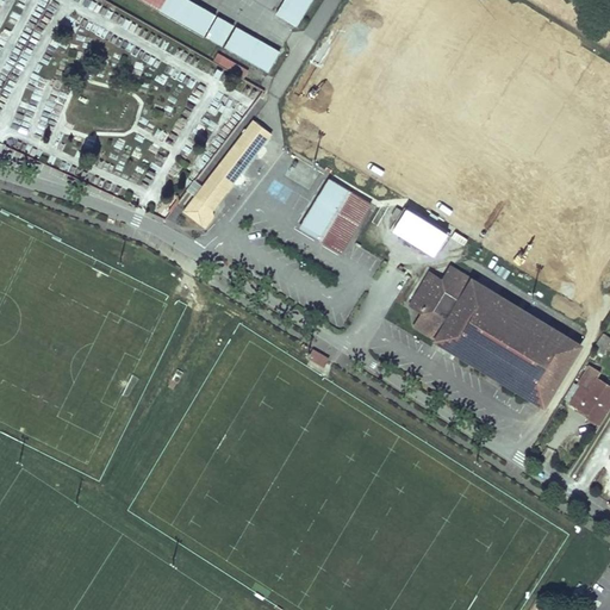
[(218,16),(191,0),(165,0),(160,8),(207,36),(218,16)]
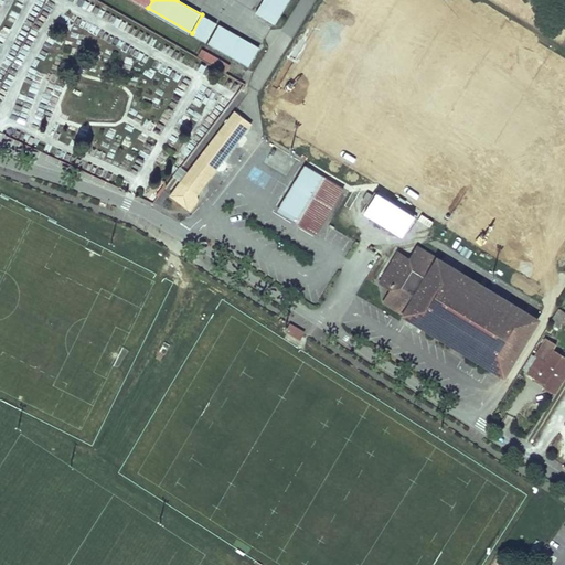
[(265,0),(257,13),(275,24),(289,0),(265,0)]
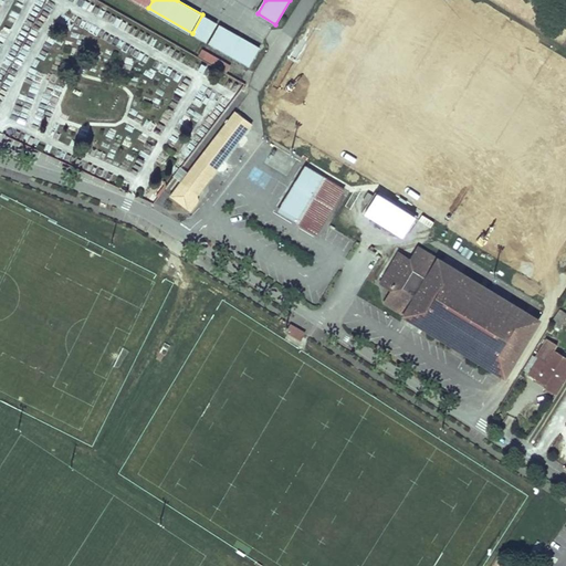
[(206,17),(195,34),(206,41),(217,22),(206,17)]
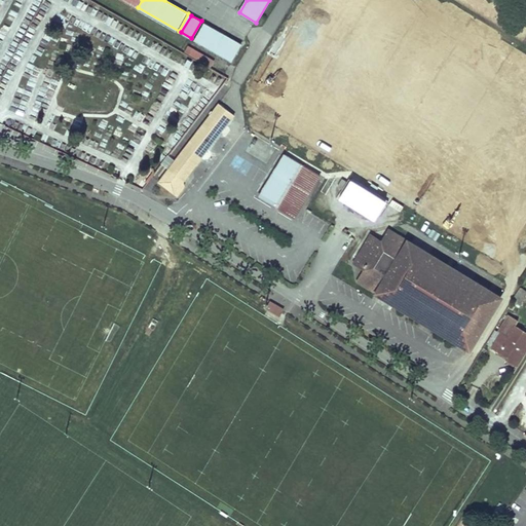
[(204,23),(194,39),(231,61),(240,43),(204,23)]
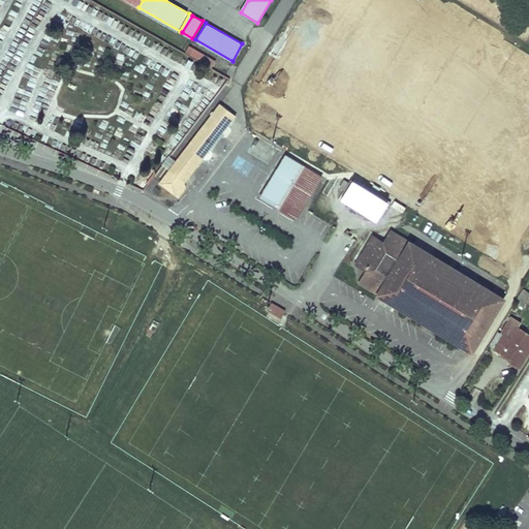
[(216,62),(189,47),(186,53),(213,68),(216,62)]
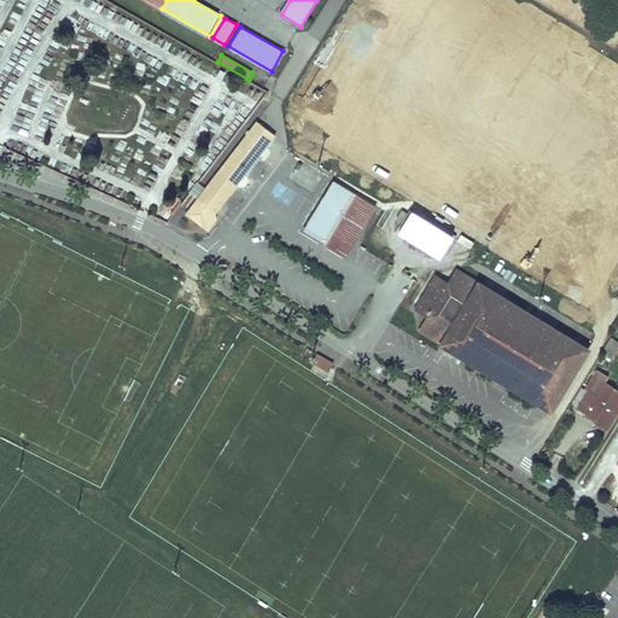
[(216,219),(216,211),(225,202),(238,185),(244,175),(257,158),(264,147),(274,135),(257,122),(186,214),(207,231),(216,219)]
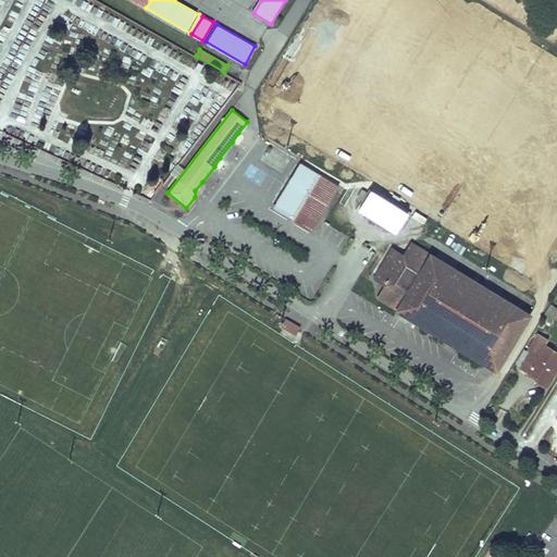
[(220,158),(214,166),(215,168),(221,168),(224,164),(222,160),(220,158)]
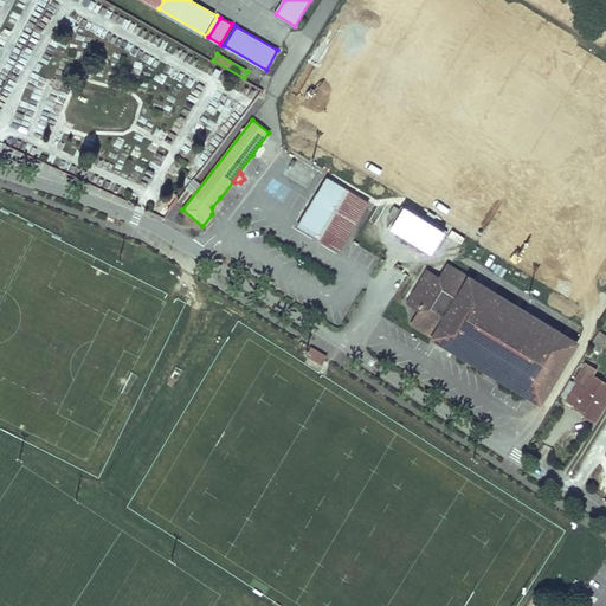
[(328,178),(297,226),(316,238),(346,188),(328,178)]
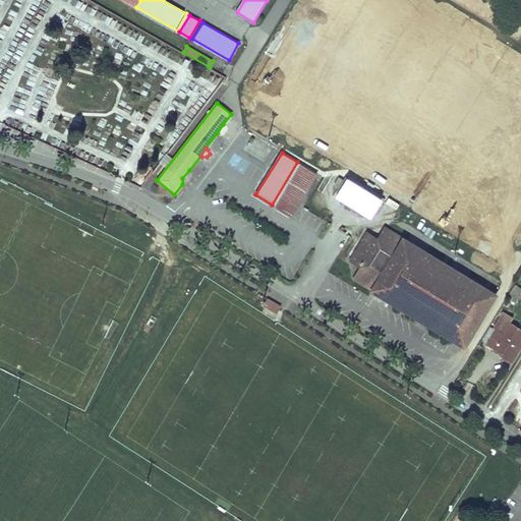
[(275,206),(282,211),(290,215),(315,173),(300,164),(275,206)]
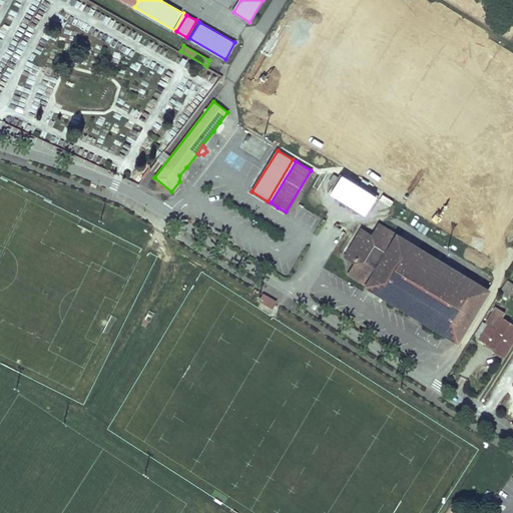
[(373,198),(338,176),(334,173),(330,181),(336,185),(332,192),(364,212),(373,198)]
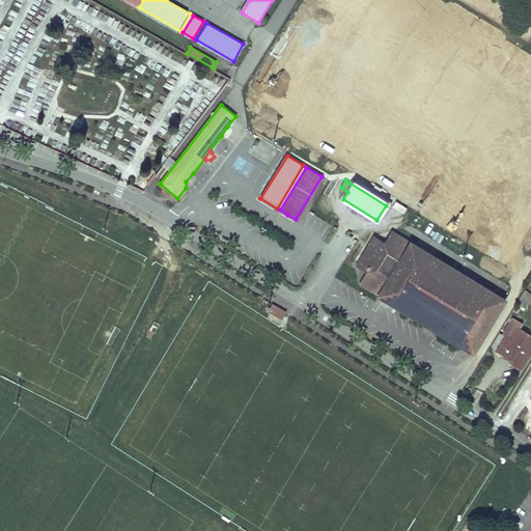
[(353,179),(350,183),(386,205),(389,206),(391,204),(353,179)]
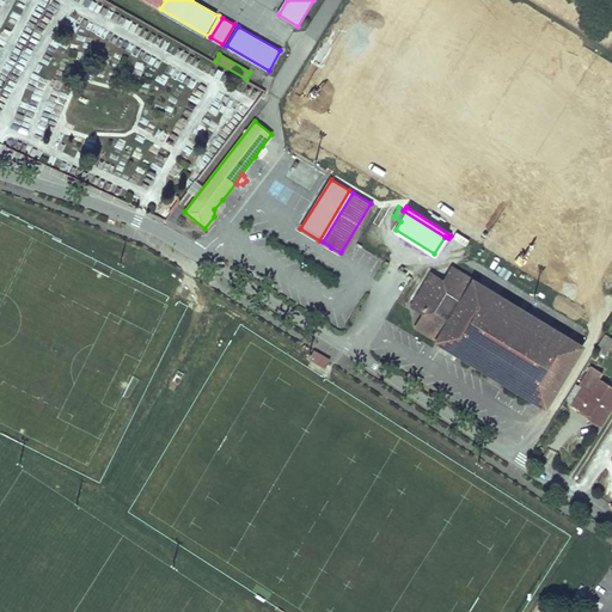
[(423,287),(420,294),(411,306),(428,317),(421,329),(543,404),(577,348),(454,273),(447,283),(432,274),(423,287)]
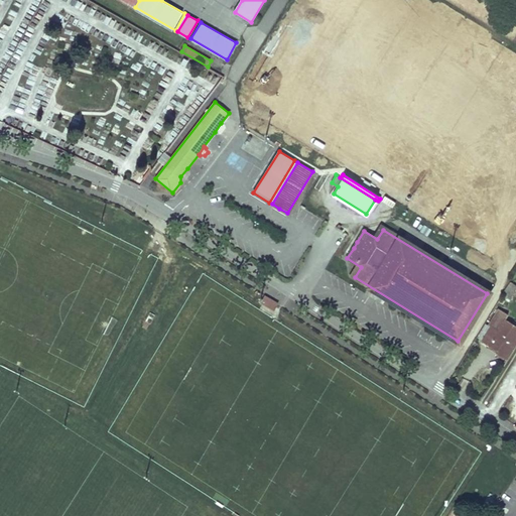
[(509,282),(501,295),(508,300),(515,287),(509,282)]
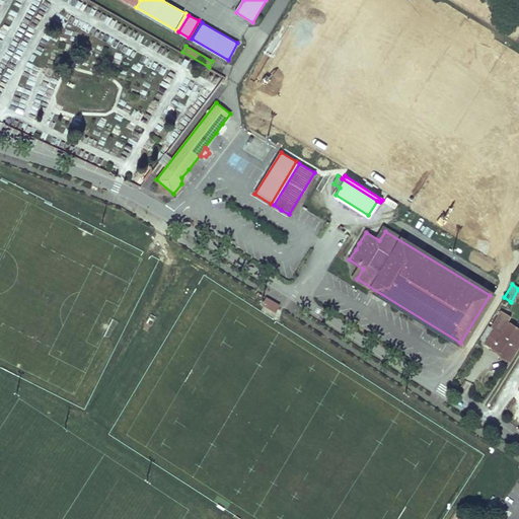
[(281,305),(267,296),(262,303),(276,312),(281,305)]
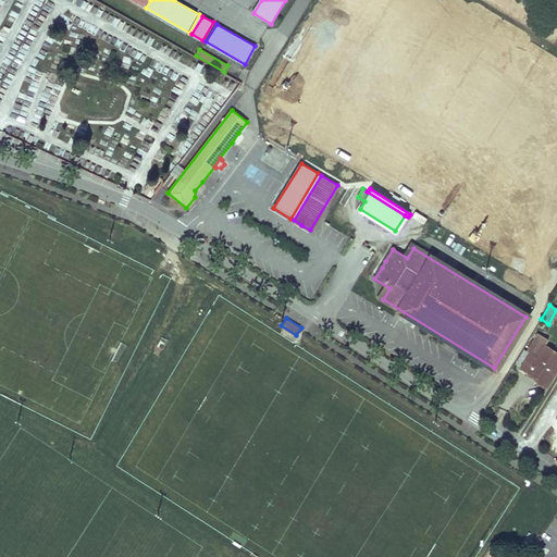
[(520,369),(528,373),(537,380),(536,382),(546,388),(556,370),(556,354),(544,346),(547,341),(536,334),(527,353),(529,354),(520,369)]
